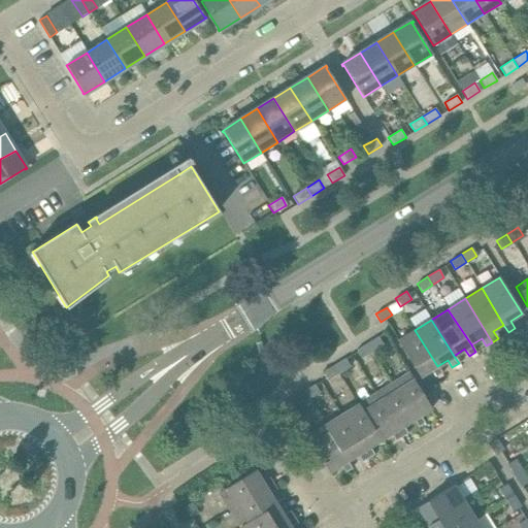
[(441,373),(437,366),(415,330),(397,340),(420,377),(431,370),(435,377),(441,373)]
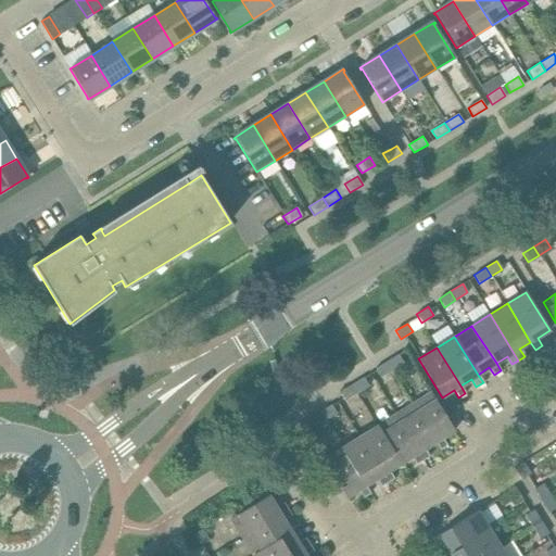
[(397,354),(387,362),(392,370),(403,363),(397,354)]
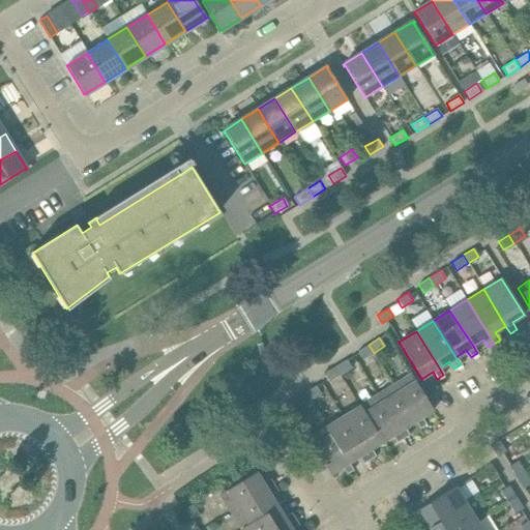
[(357,352),(362,359),(374,353),(369,345),(357,352)]
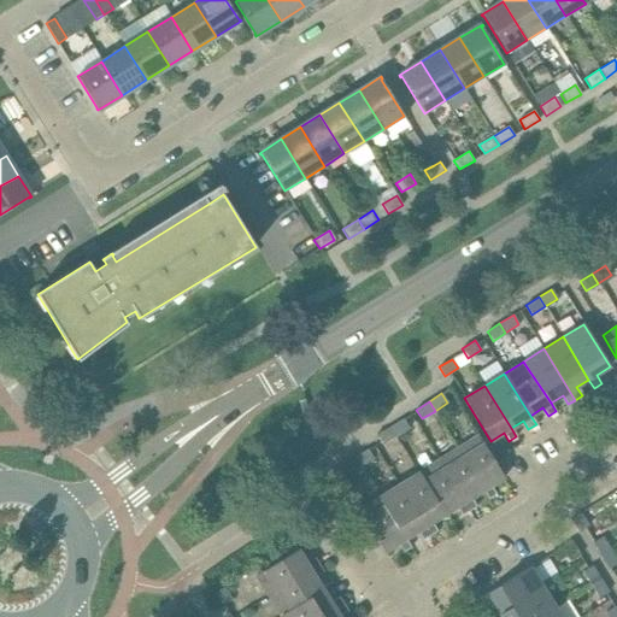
[(403,418),(389,427),(395,436),(409,428),(403,418)]
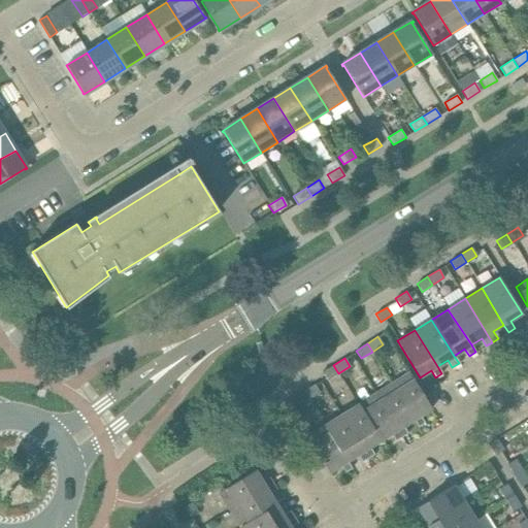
[(323,372),(326,377),(328,381),(338,373),(333,365),(323,372)]
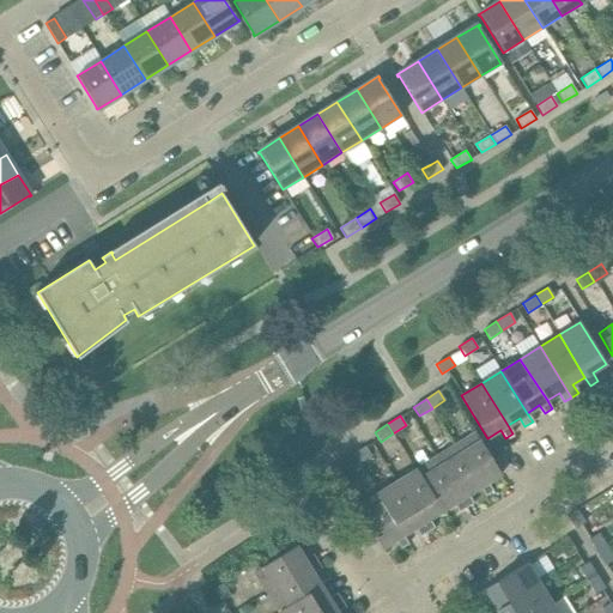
[(474,432),(454,445),(479,487),(485,496),(492,491),(487,483),(501,474),(474,432)]
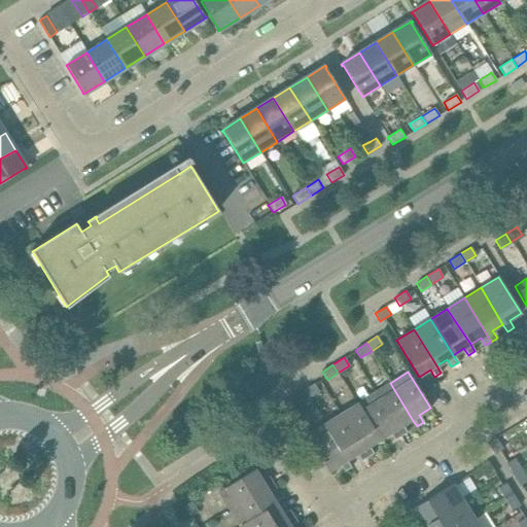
[(390,383),(374,393),(400,436),(407,432),(402,425),(412,419),(390,383)]
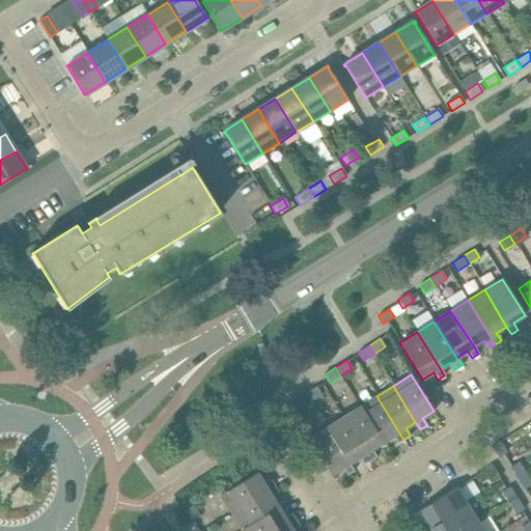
[(305,394),(307,397),(310,401),(322,395),(316,387),(305,394)]
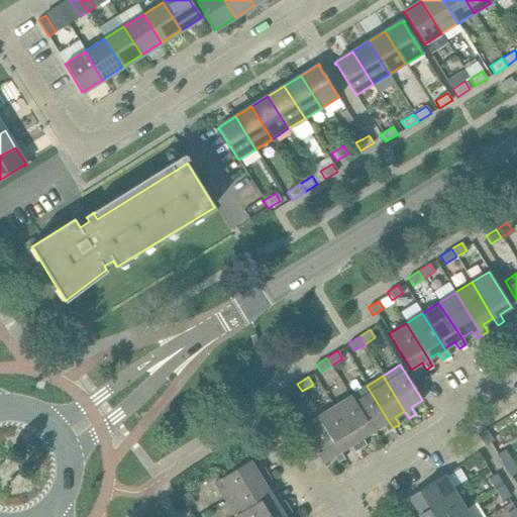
[(367,386),(350,396),(372,431),(383,425),(387,432),(393,428),(367,386)]
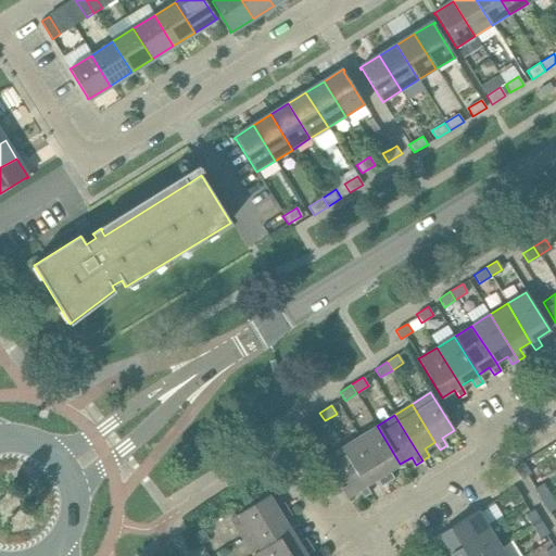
[(307,425),(295,432),(301,441),(313,433),(307,425)]
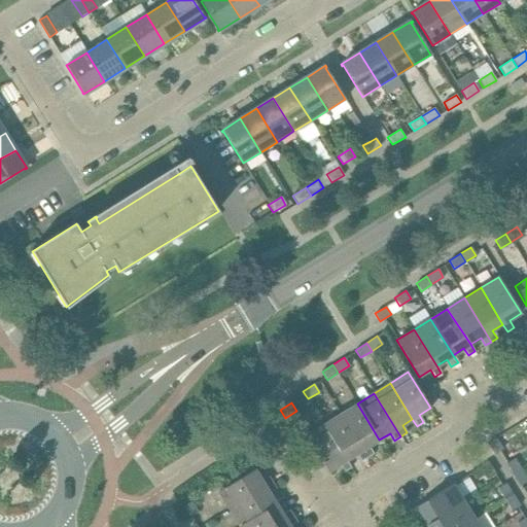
[(340,414),(366,457),(373,454),(369,447),(379,440),(357,403),(340,414)]
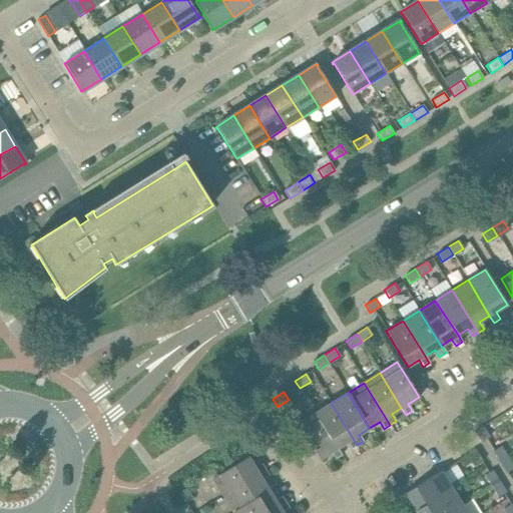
[(331,403),(315,413),(337,448),(347,442),(351,449),(357,445),(331,403)]
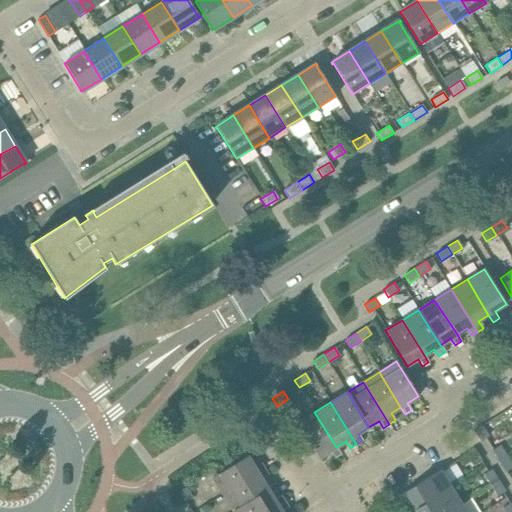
[(297,423),(310,444),(319,458),(330,451),(334,458),(341,454),(336,447),(314,412),(297,423)]
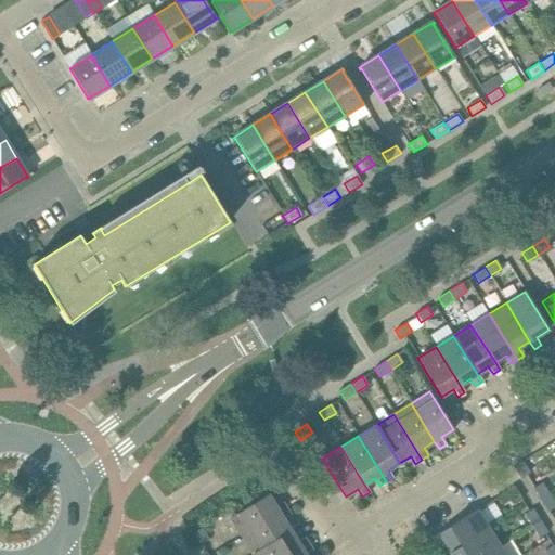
[(529,473),(521,462),(513,467),(520,478),(529,473)]
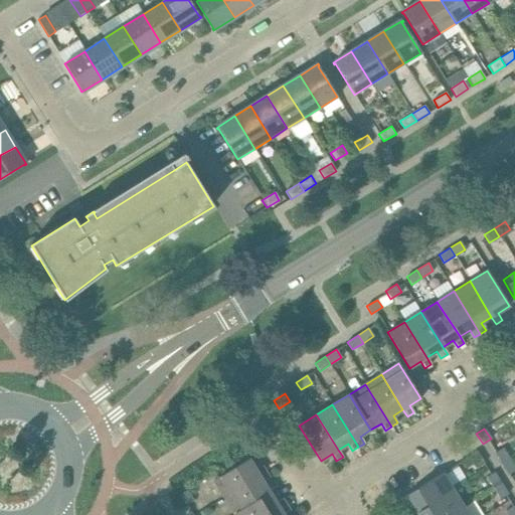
[(494,453),(501,464),(509,459),(502,448),(494,453)]
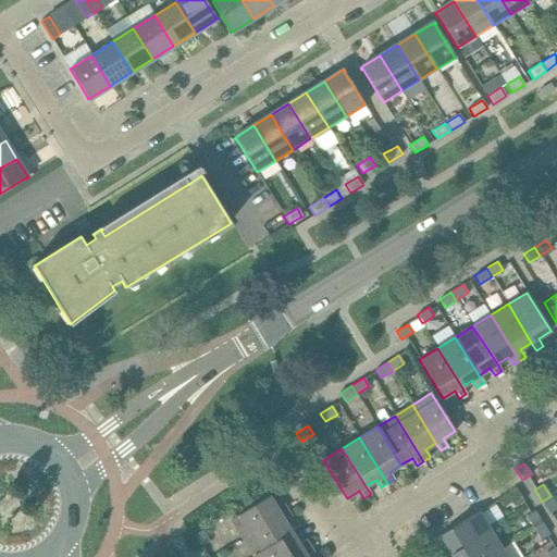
[(522,500),(516,489),(507,494),(515,506),(522,500)]
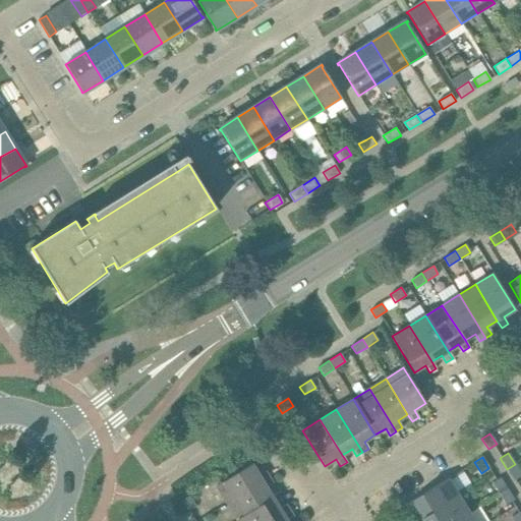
[(216,486),(227,504),(269,477),(266,471),(258,475),(251,464),(216,486)]
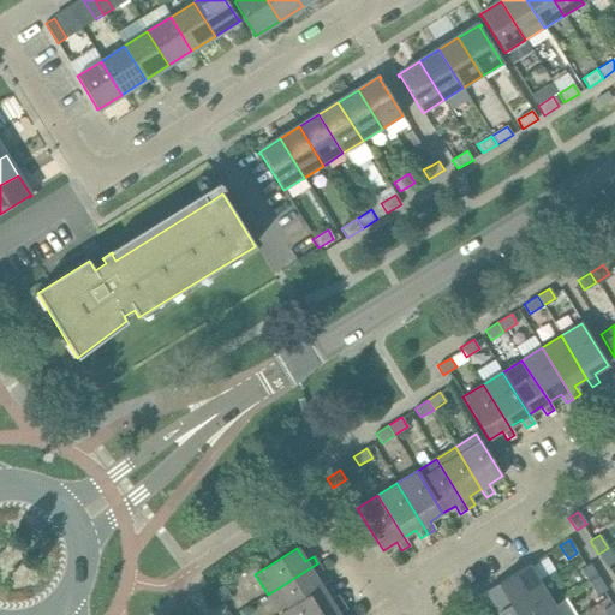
[(614,561),(614,559),(608,548),(598,554),(607,567),(614,561)]
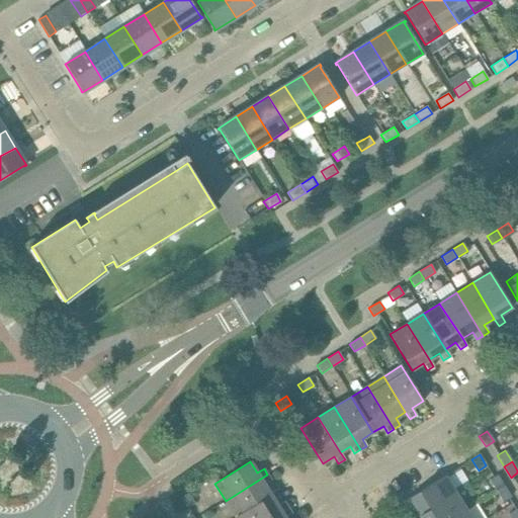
[(271,481),(267,475),(226,501),(236,517),(271,495),(264,485),(271,481)]
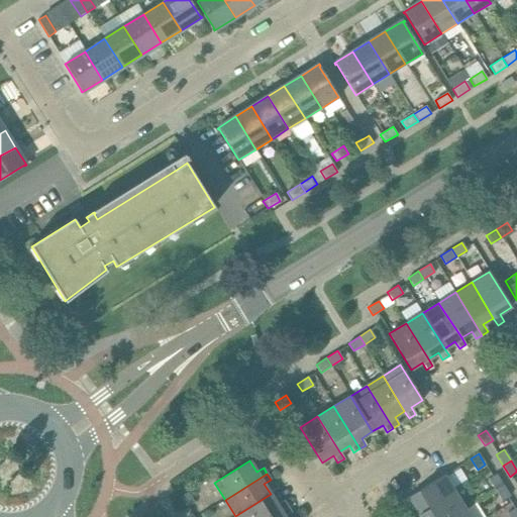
[(496,474),(493,477),(488,479),(495,490),(503,485),(496,474)]
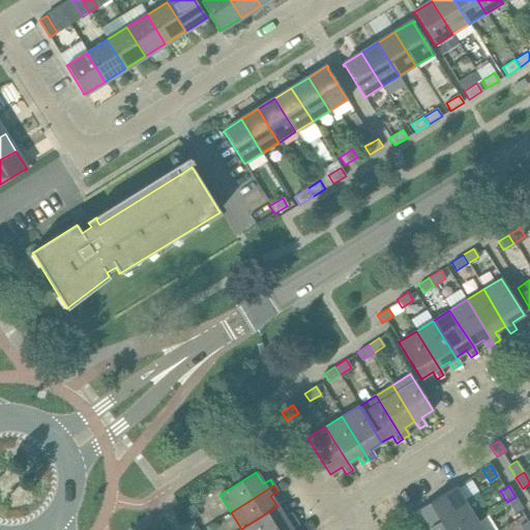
[(466,504),(455,487),(419,509),(411,514),(415,522),(422,517),(430,527),(466,504)]
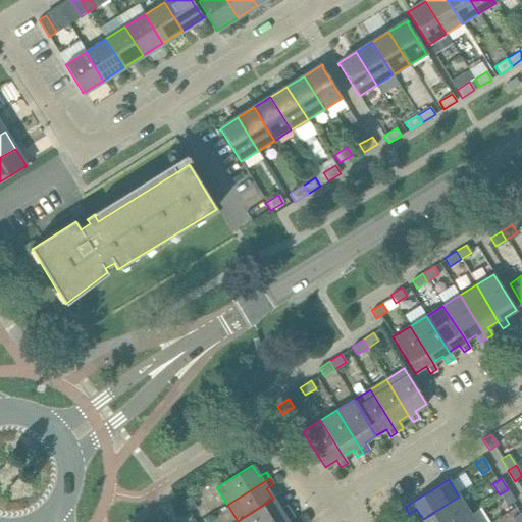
[(508,489),(500,494),(507,506),(515,501),(508,489)]
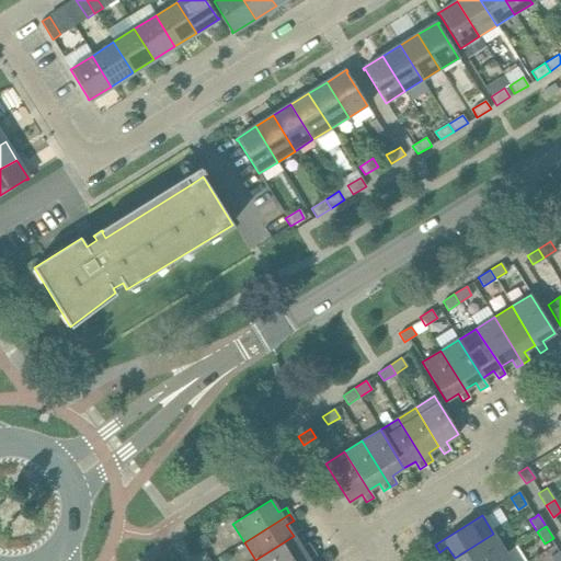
[(210,546),(203,534),(195,539),(202,551),(210,546)]
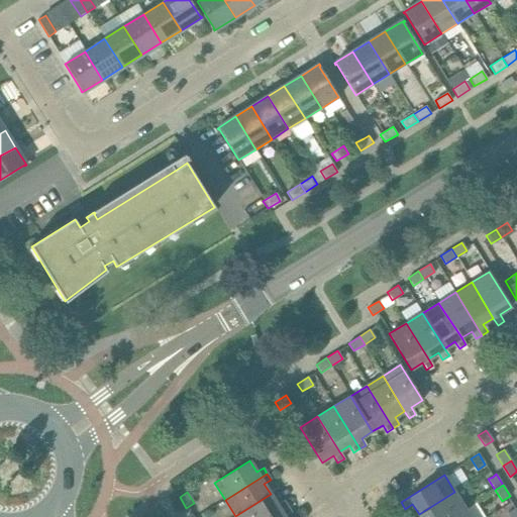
[(451,516),(466,508),(454,492),(419,514),(420,516),(451,516)]
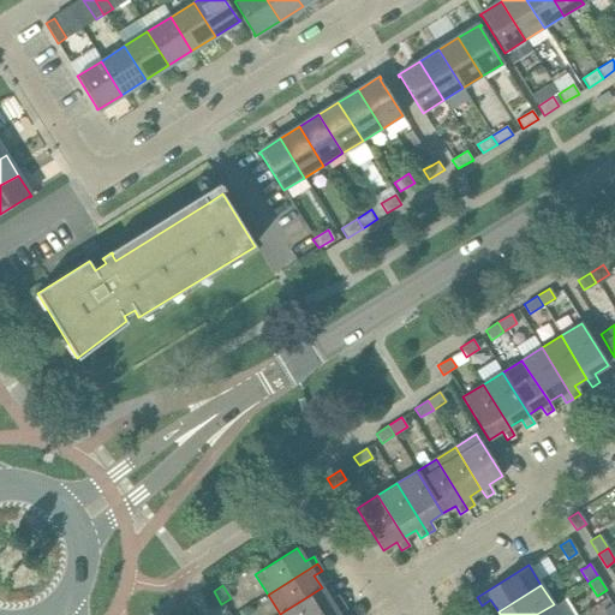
[(280,614),(321,614),(342,602),(338,595),(329,601),(322,587),(280,614)]
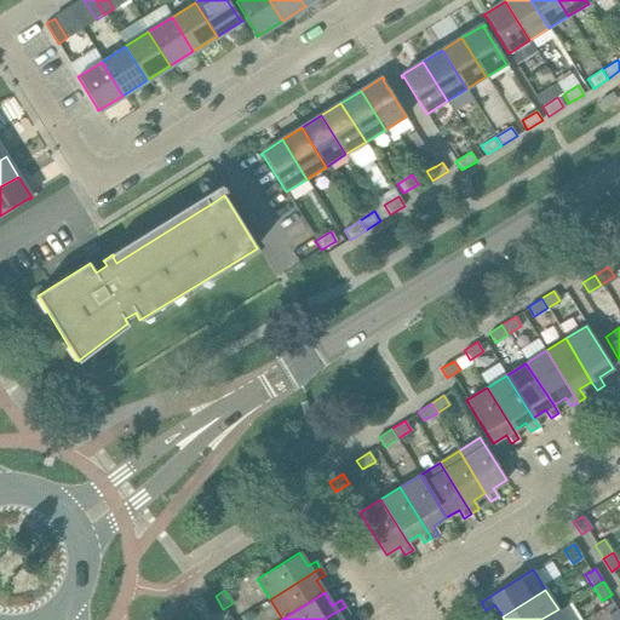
[(350,614),(345,607),(323,619),(340,619),(342,619),(350,614)]
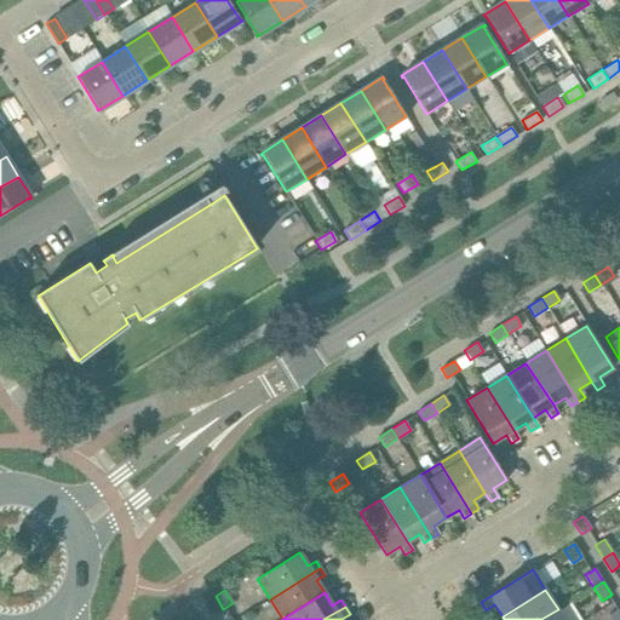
[(563,619),(558,609),(541,619),(563,619)]
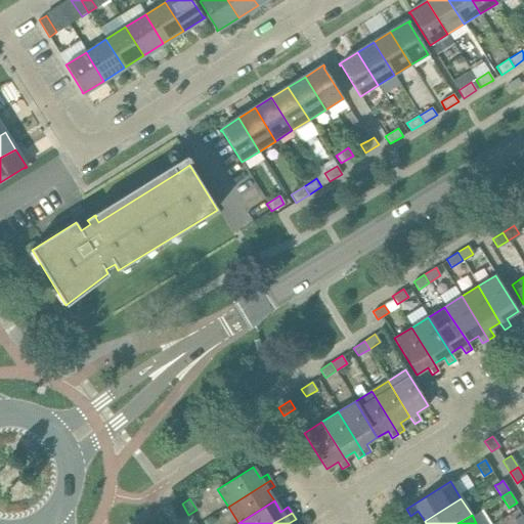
[(523,523),(523,518),(522,515),(514,520),(516,523),(523,523)]
